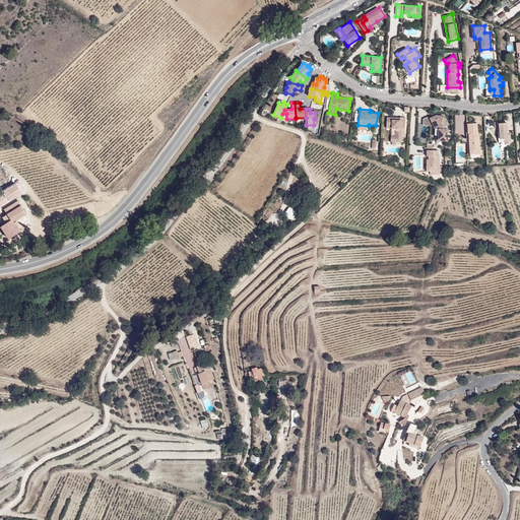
[(434,124),(437,115),(431,117),(427,117),(423,119),(423,124),(434,124)]
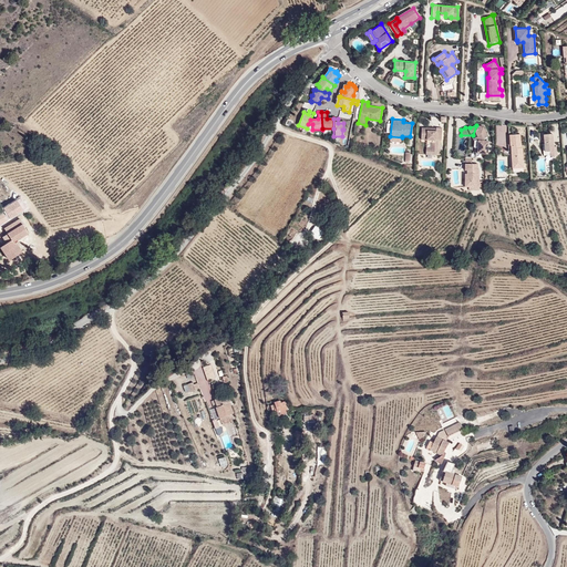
[(485,137),(483,133),(486,132),(484,126),(477,130),(476,125),(473,135),(476,138),(476,147),(475,153),(487,154),(488,143),(485,142),(484,138),(485,137)]
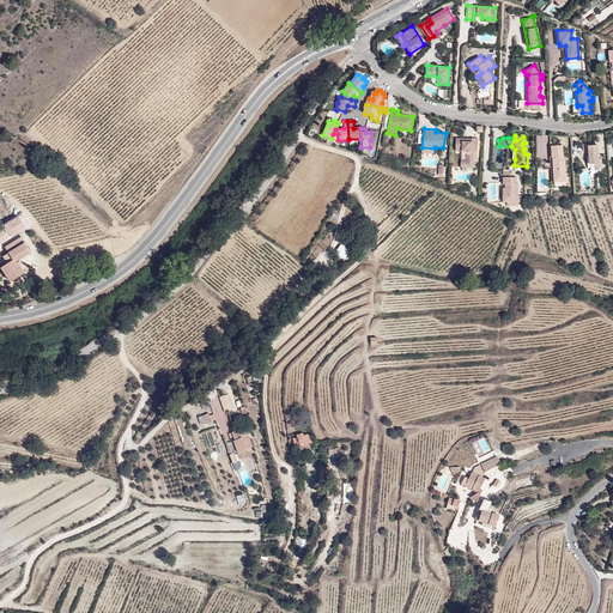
[(599,155),(600,153),(600,152),(598,147),(599,145),(598,144),(592,144),(590,143),(583,143),(583,151),(588,151),(589,164),(594,164),(595,169),(602,169),(601,158),(599,158),(599,155)]
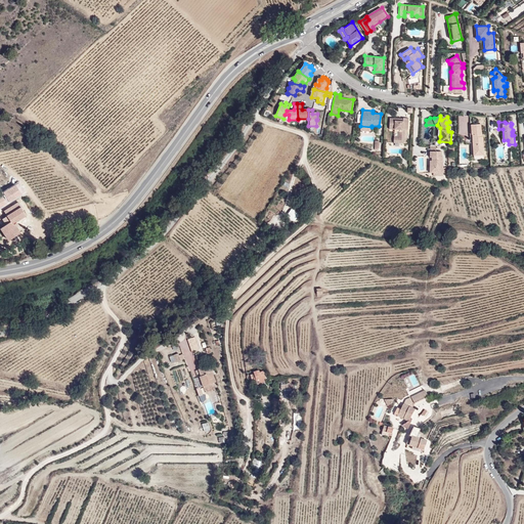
[(408,135),(408,123),(405,123),(404,124),(403,127),(400,127),(400,123),(390,123),(389,128),(393,129),(393,134),(394,134),(399,134),(399,137),(399,142),(394,142),(394,148),(405,148),(405,135),(408,135)]
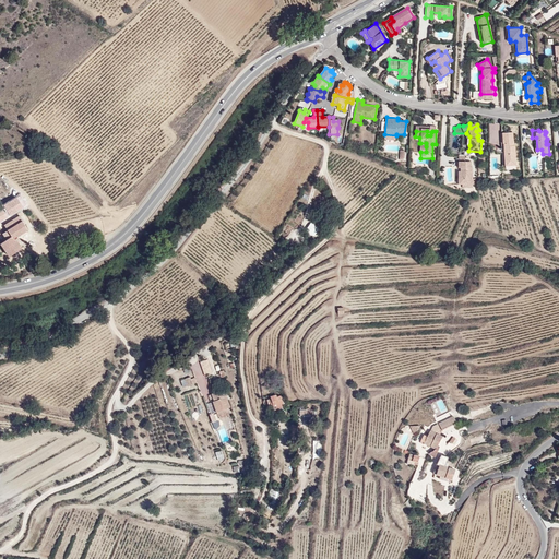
[(502,147),(503,169),(514,169),(513,150),(512,150),(511,137),(502,137),(502,147)]
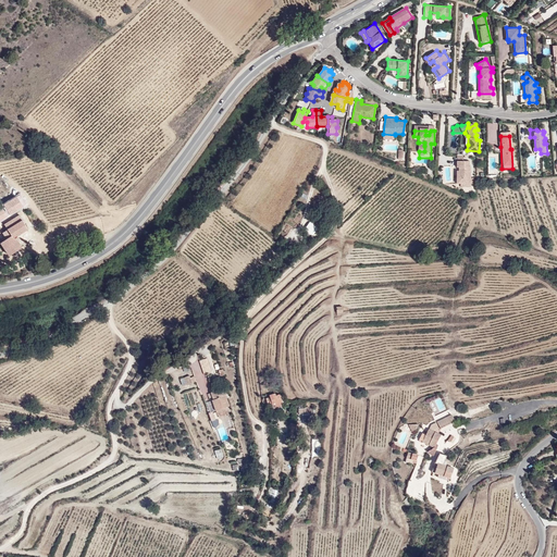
[(471,184),(471,168),(470,168),(470,161),(457,160),(457,168),(459,168),(459,171),(459,180),(465,180),(465,184),(471,184)]
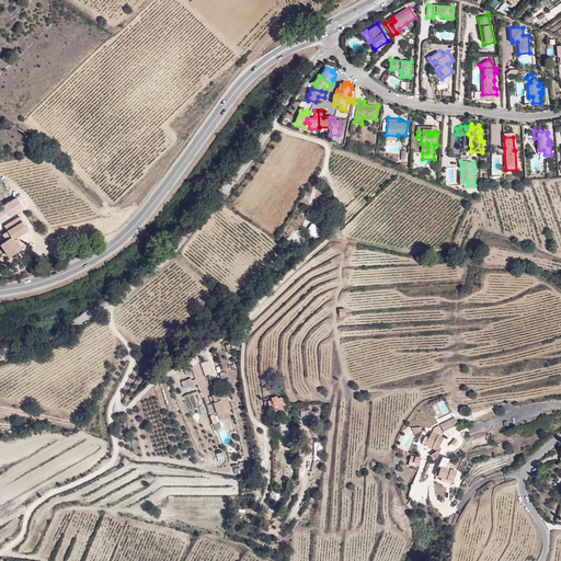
[(0,208),(0,222),(23,208),(18,198),(0,208)]
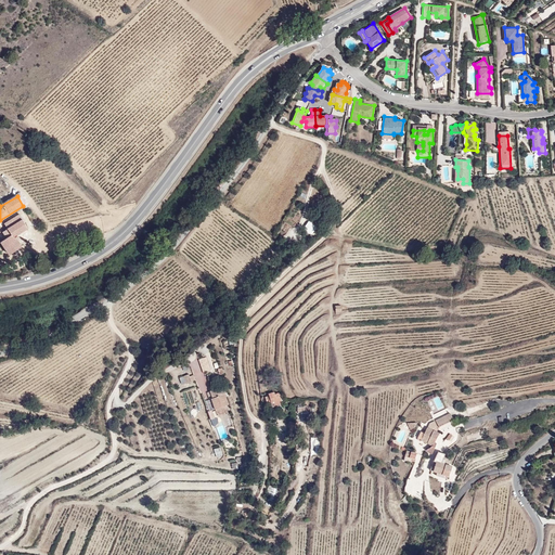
[(21,213),(4,221),(8,228),(2,231),(7,237),(1,240),(9,253),(22,245),(16,234),(28,228),(21,213)]
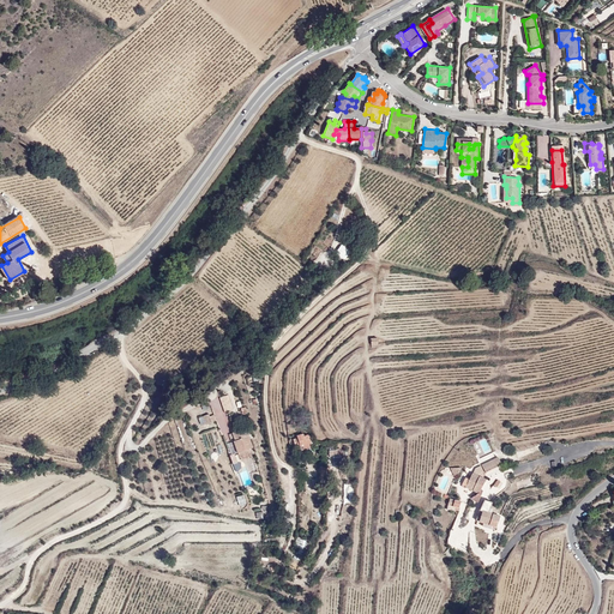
[(343,245),(337,254),(344,259),(350,251),(344,246),(343,245)]
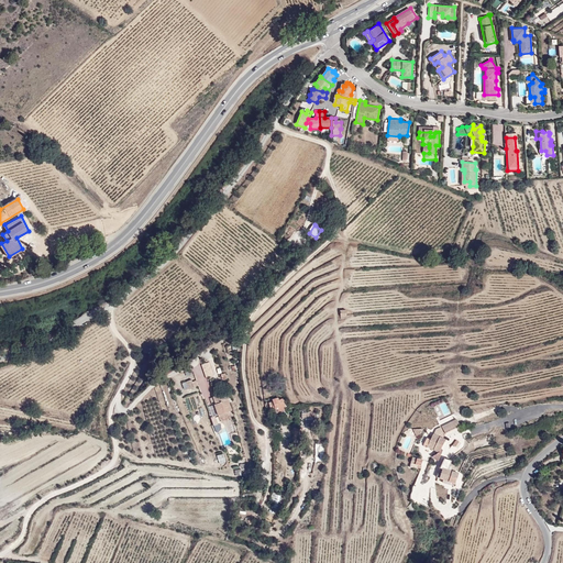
[(291,243),(299,238),(296,232),(288,236),(291,243)]
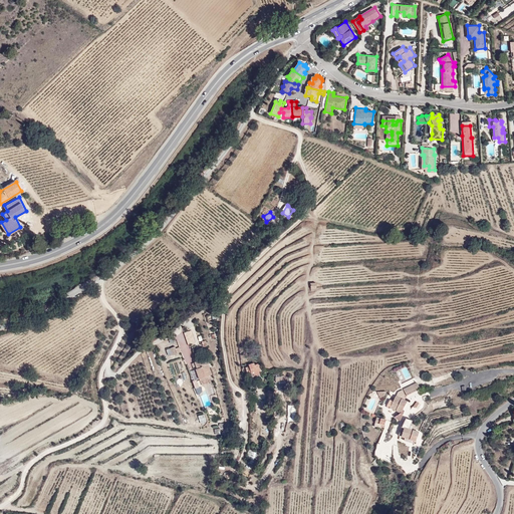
[(192,329),(184,331),(188,345),(196,342),(192,329)]
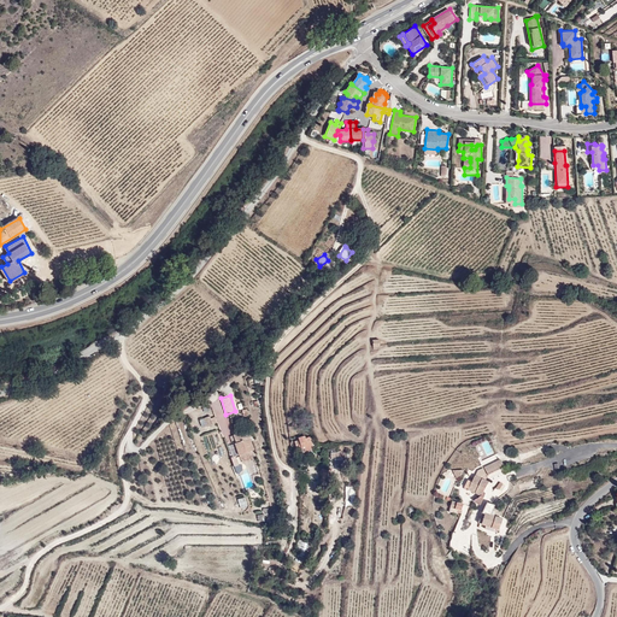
[(200,418),(201,427),(217,424),(216,416),(200,418)]
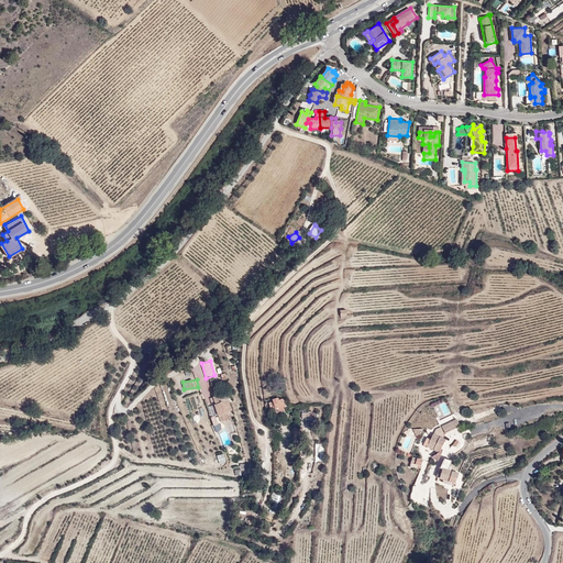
[(227,393),(214,397),(216,404),(214,404),(218,415),(232,410),(227,393)]
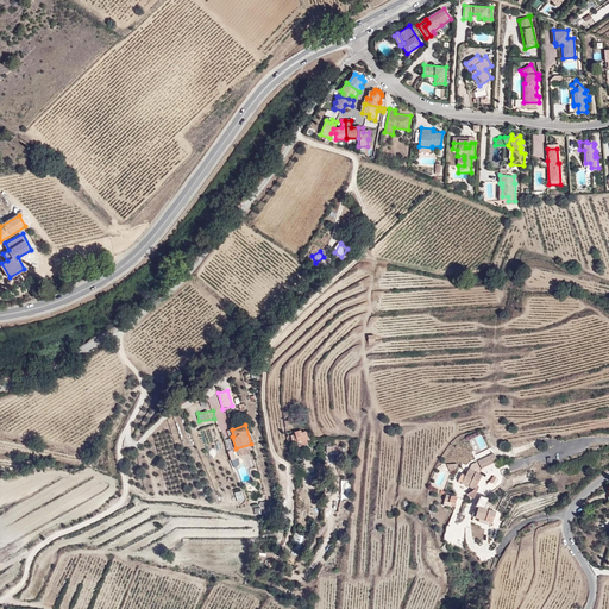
[(295,434),(290,435),(293,443),(295,441),(308,438),(306,431),(302,432),(301,431),(295,432),(295,434)]
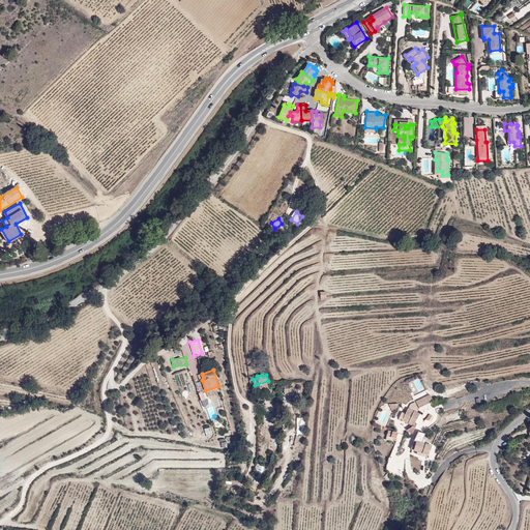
[(433,403),(430,396),(415,404),(418,410),(433,403)]
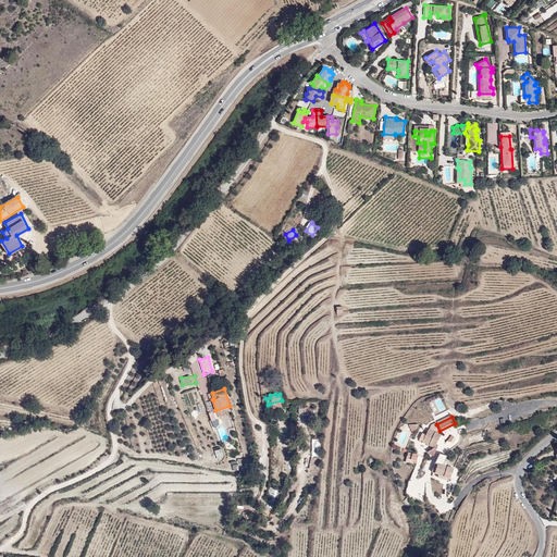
[(455,423),(440,431),(442,436),(457,429),(455,423)]
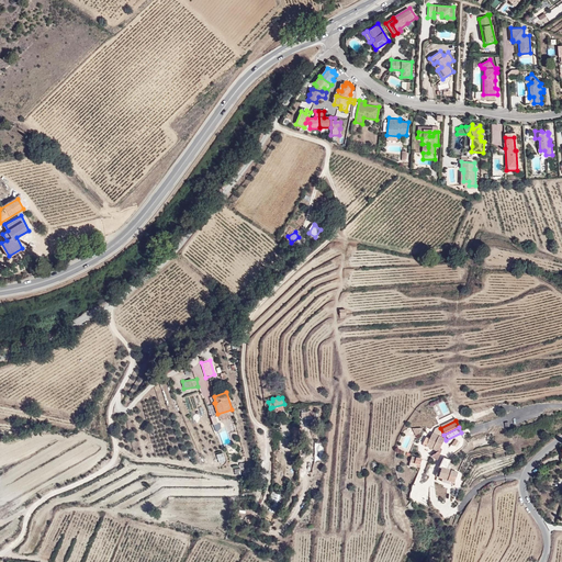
[(438,453),(445,441),(431,435),(428,441),(426,440),(423,447),(438,453)]
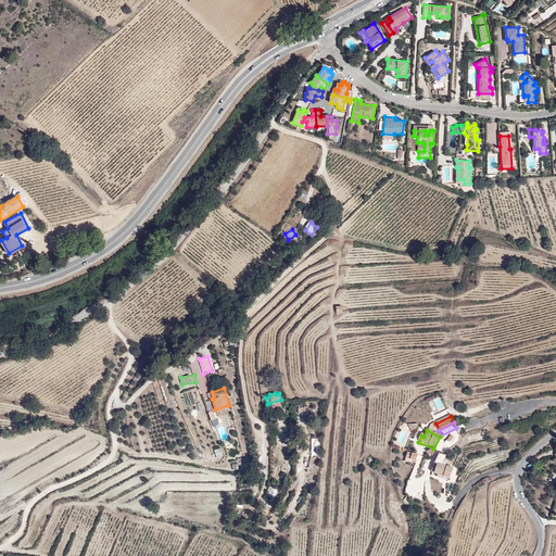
[(222,447),(214,450),(216,458),(224,456),(222,447)]
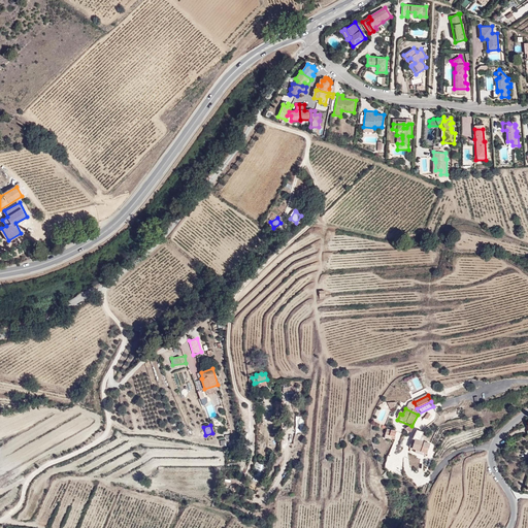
[(419,442),(422,434),(420,434),(414,432),(410,441),(408,449),(414,451),(413,455),(424,458),(425,455),(426,455),(426,453),(429,454),(430,451),(427,450),(429,446),(419,442)]
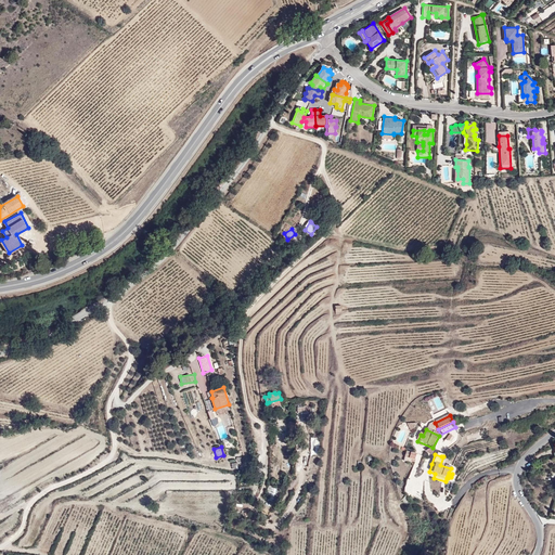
[(241,468),(241,457),(236,457),(236,463),(232,462),(232,468),(241,468)]
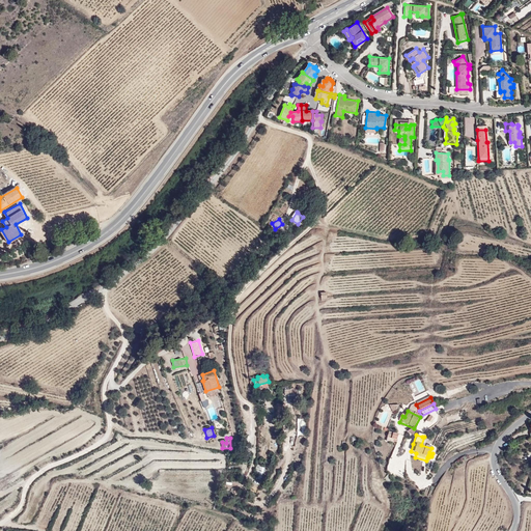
[(258,464),(255,472),(262,475),(266,467),(258,464)]
